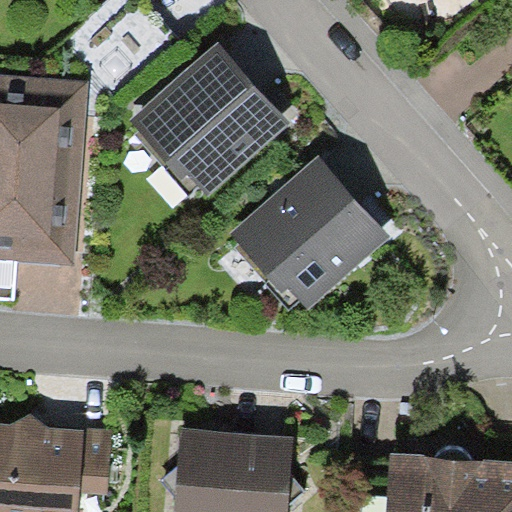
[(251,77),(218,42),(130,123),(182,180),(188,174),(209,196),(291,120),(251,77)]
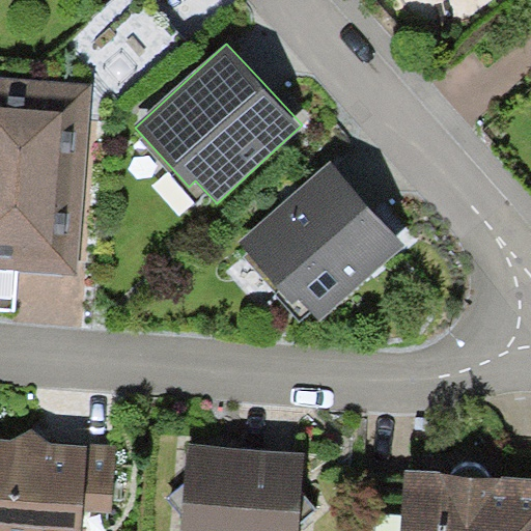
[(93,84),(0,77),(0,269),(18,271),(78,275),(93,84)]
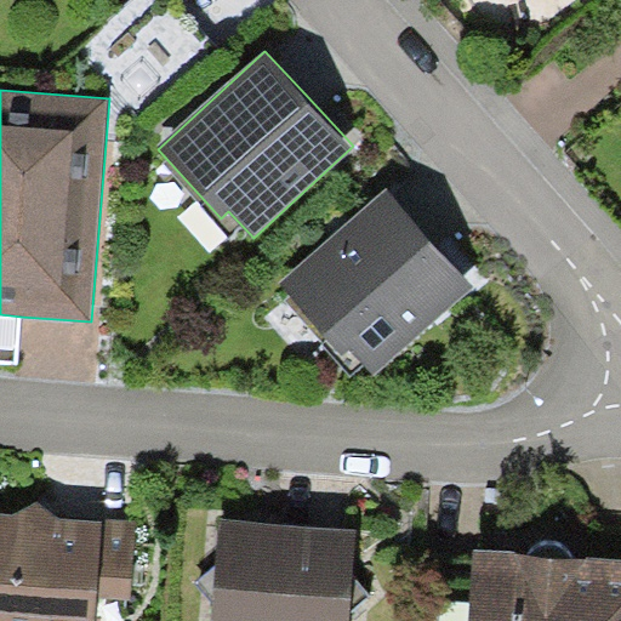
[(387,188),(280,284),(342,354),(351,347),(375,375),(474,286),(429,235),(387,188)]
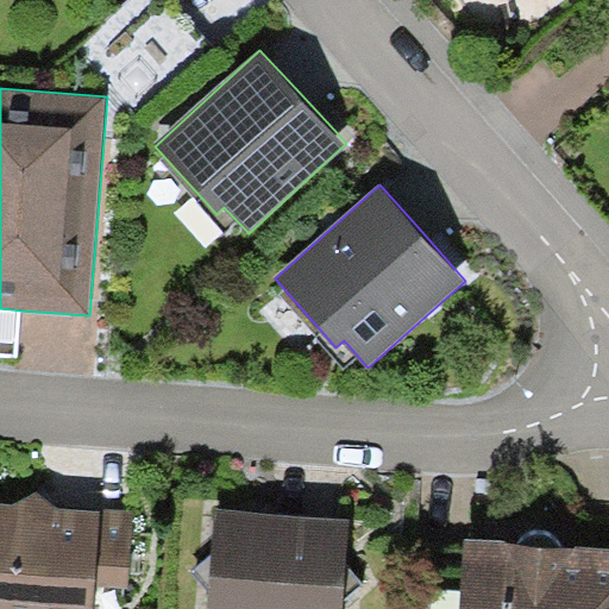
[(0,341),(17,344),(20,311),(0,308),(0,341)]
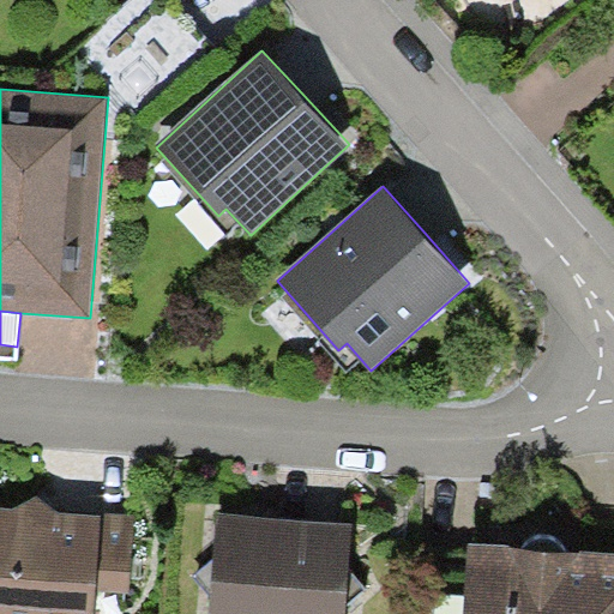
[(13,509),(0,506),(0,613),(94,613),(96,591),(102,515),(56,511),(37,495),(13,509)]
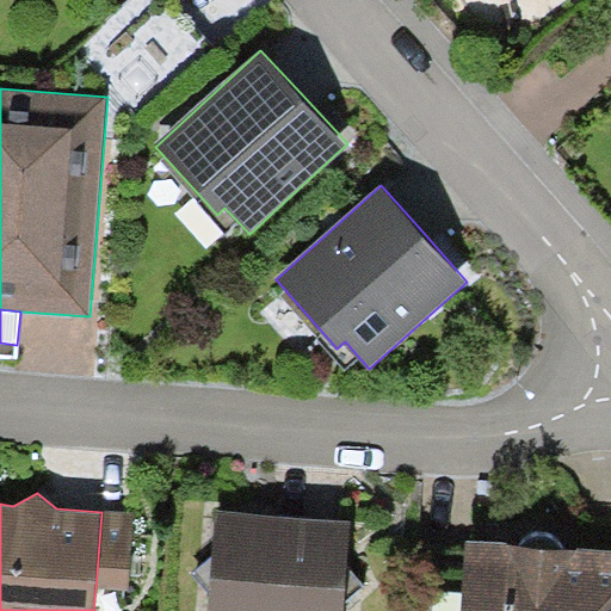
[(102,508),(102,512),(96,588),(129,591),(135,512),(102,508)]
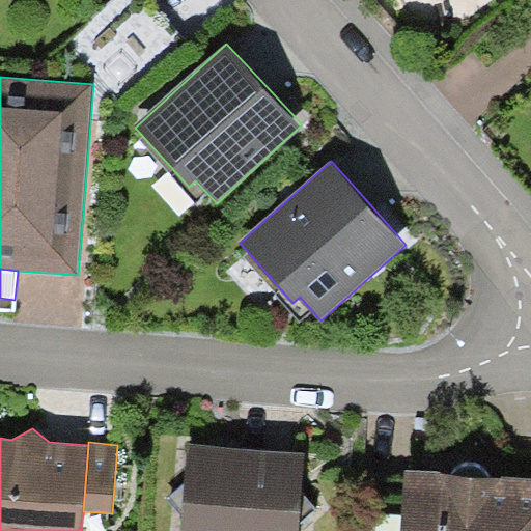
[(244,447),(188,443),(180,530),(298,530),(304,451),(244,447)]
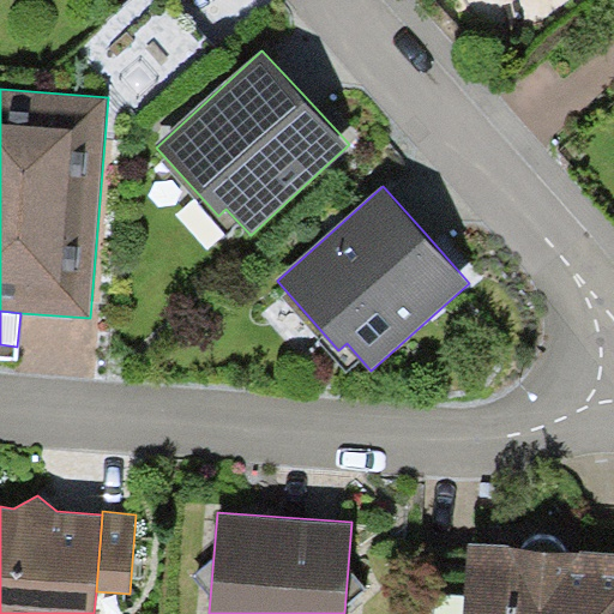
[(524,545),(523,548),(565,552),(565,547),(561,542),(557,539),(551,536),(545,535),(540,535),(535,537),(530,539),(528,541),(524,545)]
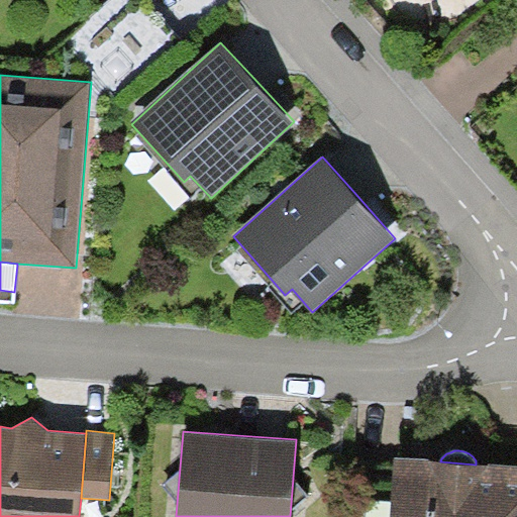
[(430,457),(394,455),(389,516),(516,516),(516,464),(499,462),(488,462),(488,466),(476,464),(440,461),(429,460),(430,457)]
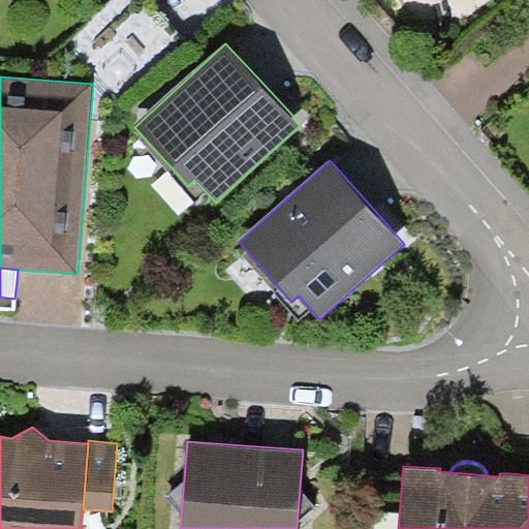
All buildings are outlined.
